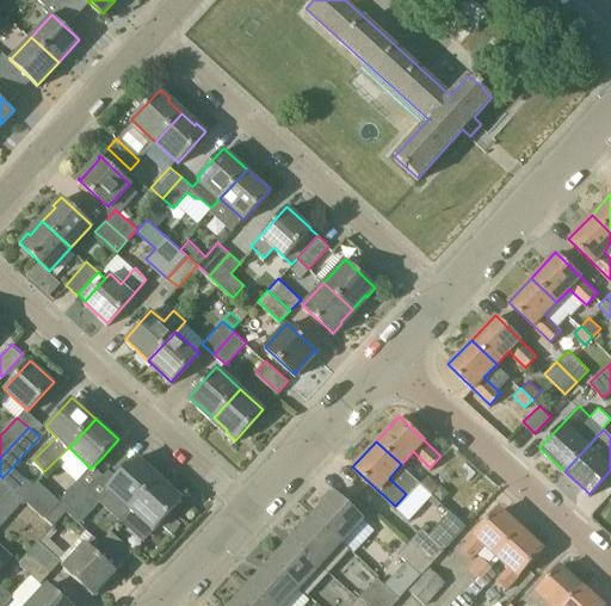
[(119,477),(107,489),(129,508),(158,480),(143,467),(144,464),(135,456),(117,475),(119,477)]
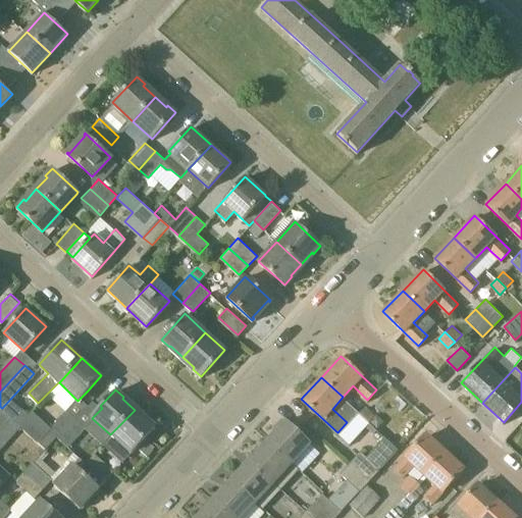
[(365,405),(358,412),(368,421),(375,415),(365,405)]
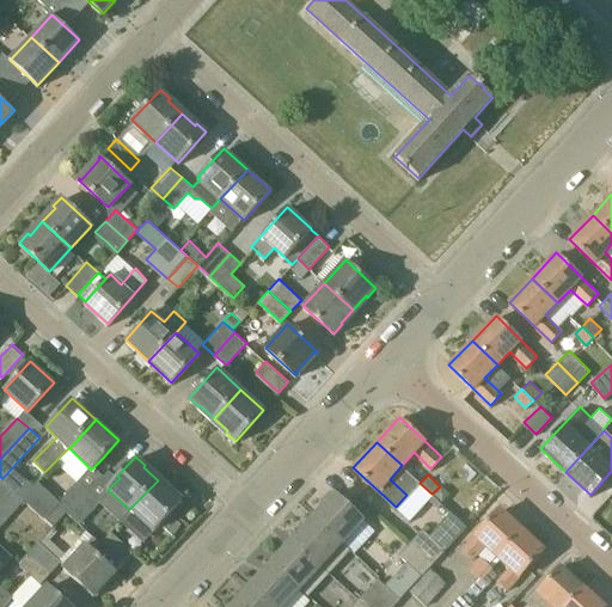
[(0,503),(13,489),(2,478),(1,478),(0,479),(0,503)]
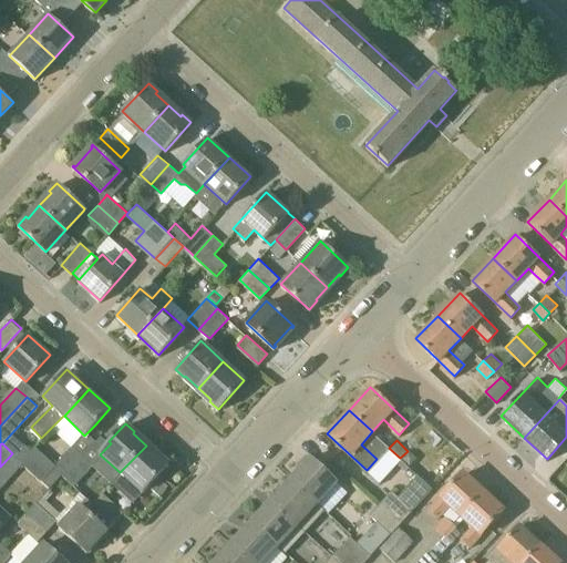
[(61,473),(64,476),(82,456),(72,446),(53,466),(41,479),(49,487),(61,473)]
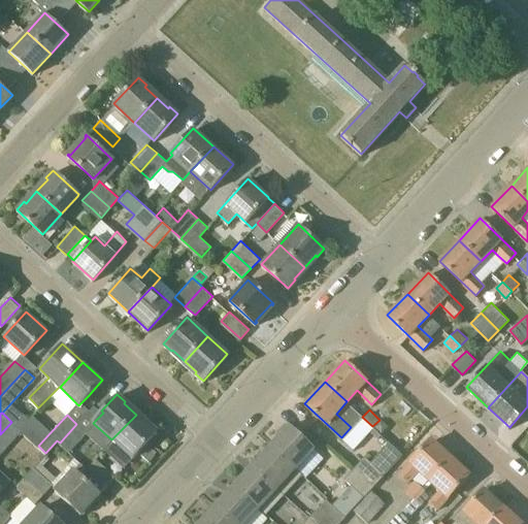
[(111,439),(132,458),(138,451),(146,441),(150,439),(157,431),(149,423),(147,425),(136,415),(111,439)]
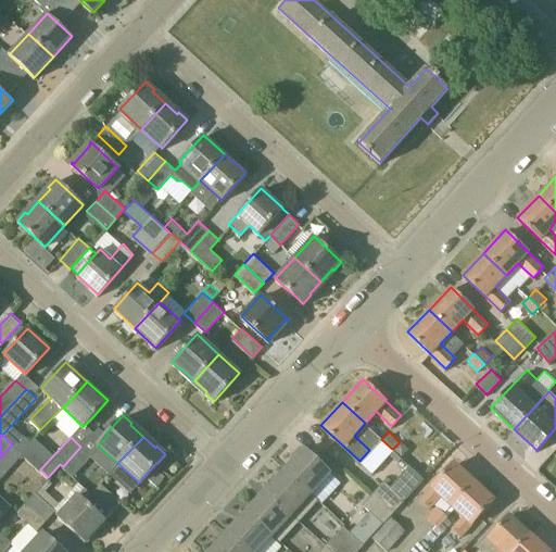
[(12,444),(0,458),(0,477),(22,453),(12,444)]
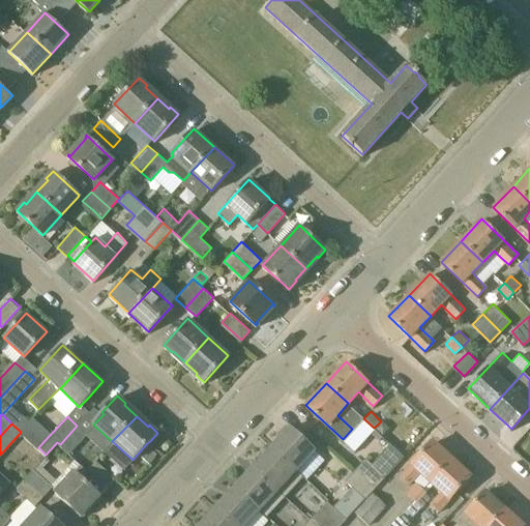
[(87,434),(77,426),(60,444),(69,454),(87,434)]
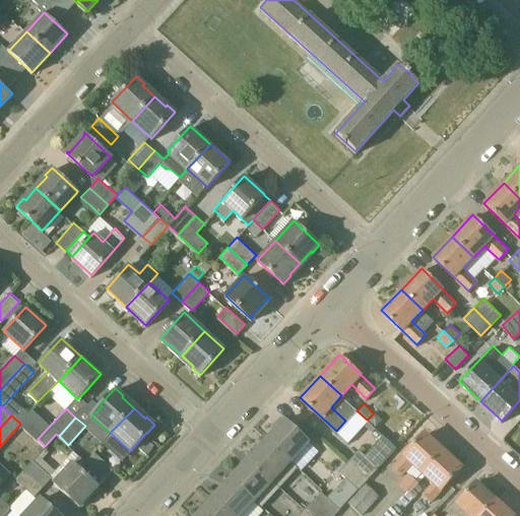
[(309,439),(284,417),(267,437),(290,458),(309,439)]
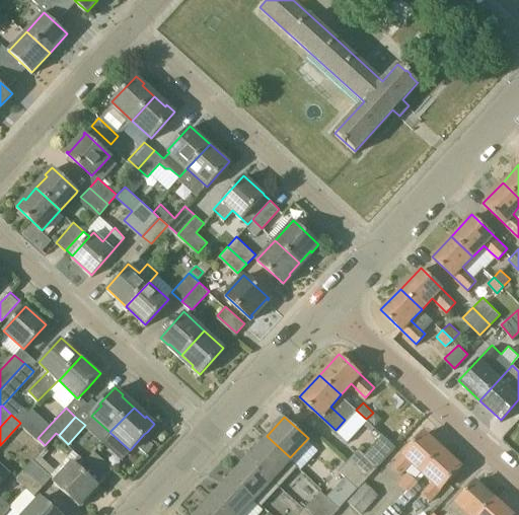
[(442,449),(423,432),(392,465),(400,472),(411,461),(422,470),(442,449)]
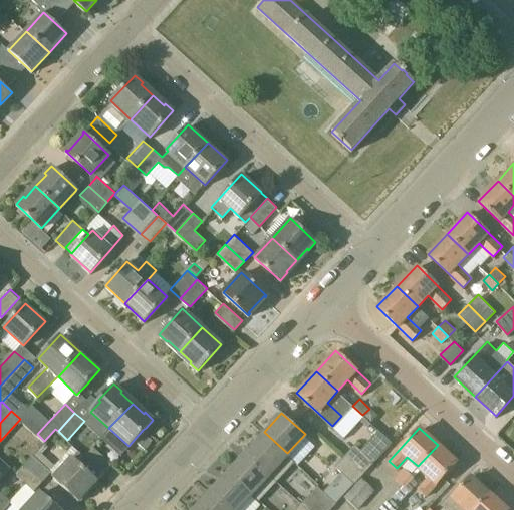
[(392,442),(378,429),(360,449),(355,444),(344,456),(363,472),(392,442)]
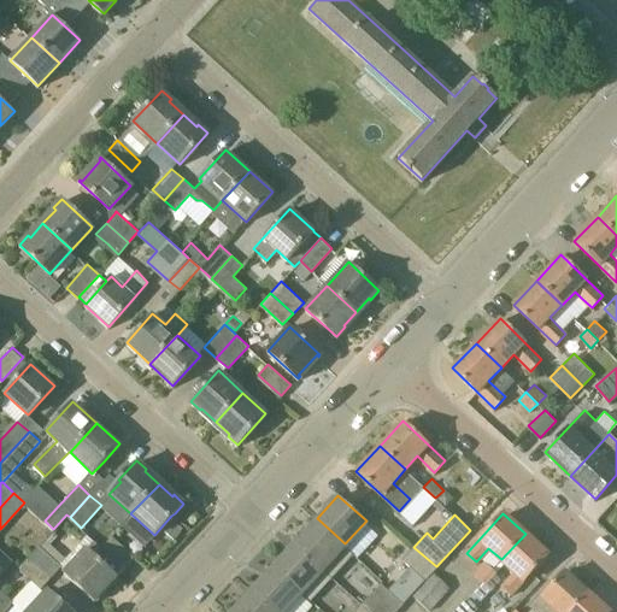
[(171,516),(162,527),(174,537),(183,527),(171,516)]
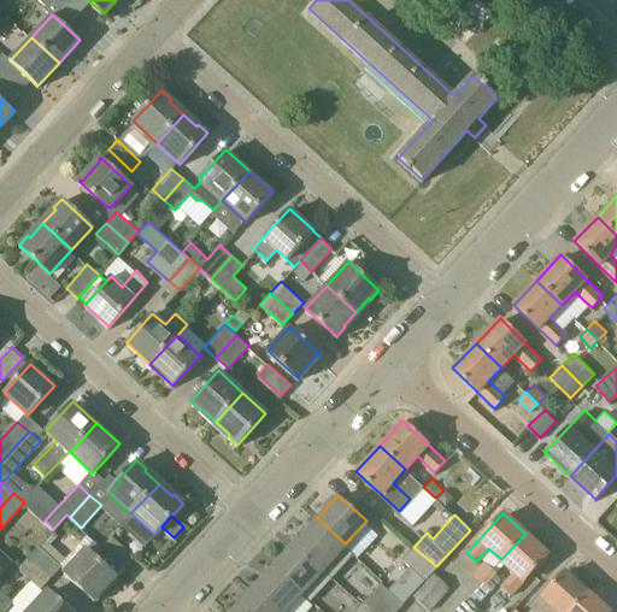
[(345,546),(346,545),(345,543),(317,518),(315,519),(316,521),(295,542),(333,576),(353,553),(345,546)]
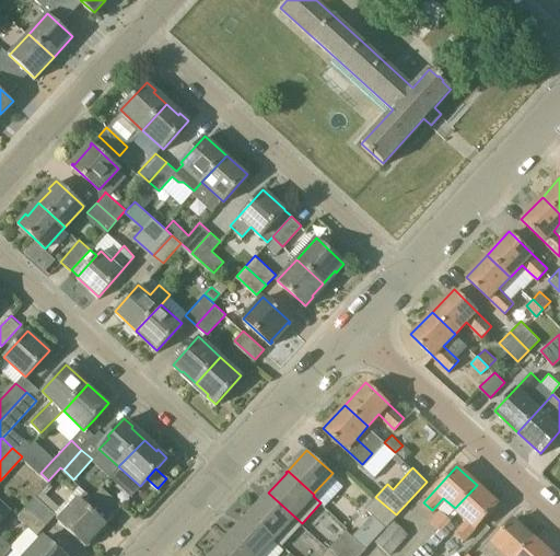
[(497,504),(477,485),(455,508),(466,519),(455,531),(464,539),(497,504)]
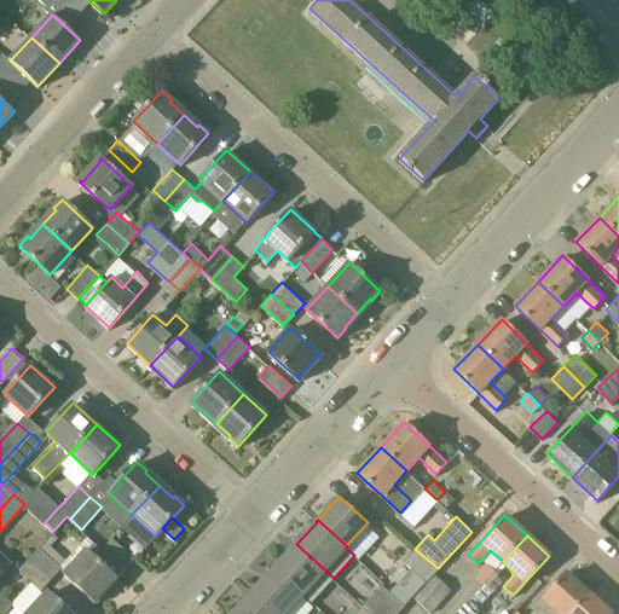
[(113,537),(102,548),(123,569),(134,557),(113,537)]
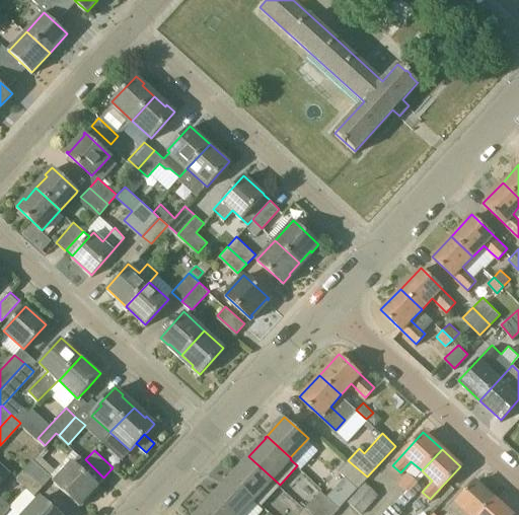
[(85,459),(78,453),(56,479),(54,481),(79,505),(80,504),(79,503),(95,485),(96,486),(97,485),(103,477),(85,459)]
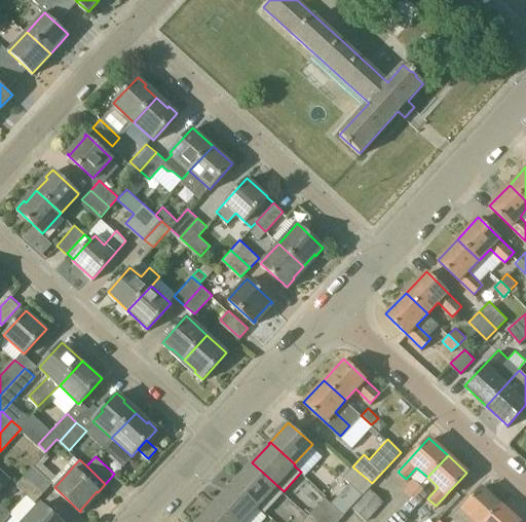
[(284,491),(252,462),(252,461),(233,482),(233,483),(258,505),(265,511),(284,491)]
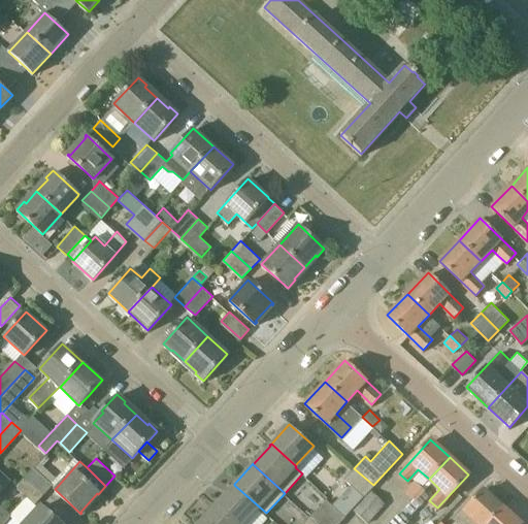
[(53,484),(33,466),(24,477),(43,494),(53,484)]
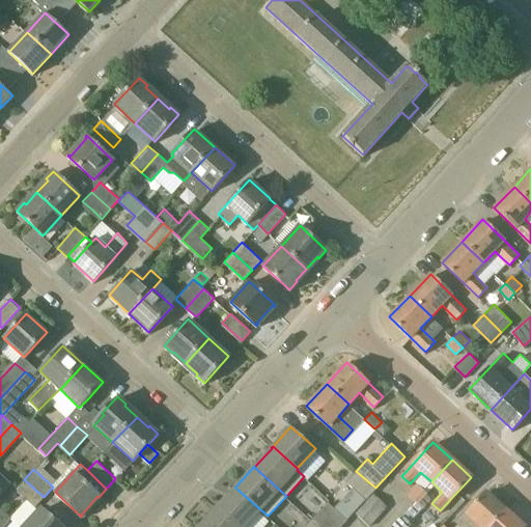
[(346,481),(365,499),(375,488),(356,471),(346,481)]
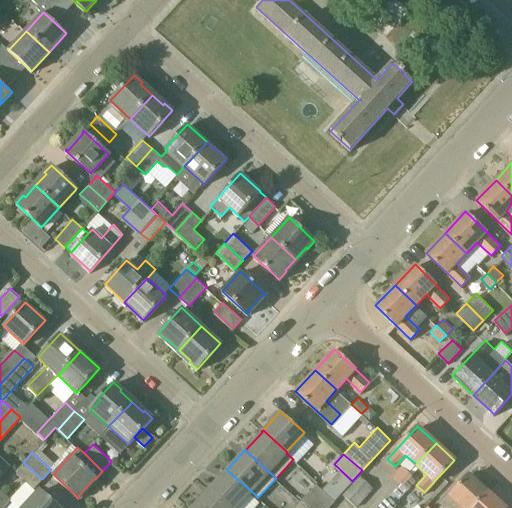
[(34,488),(42,479),(23,462),(15,471),(34,488)]
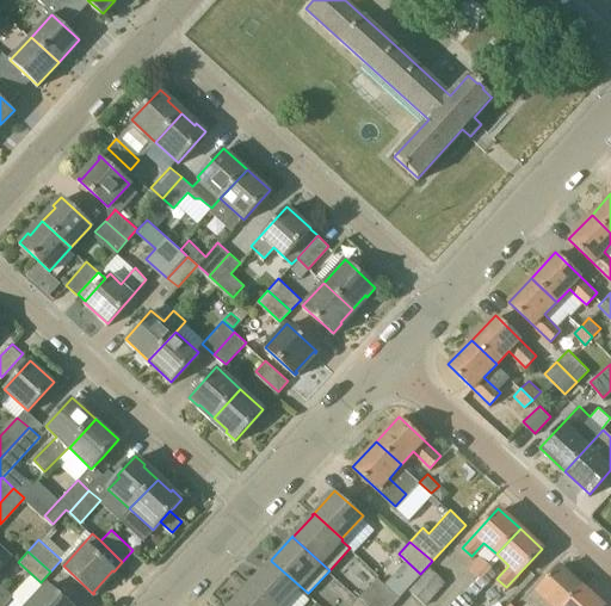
[(479,555),(469,567),(477,575),(488,563),(479,555)]
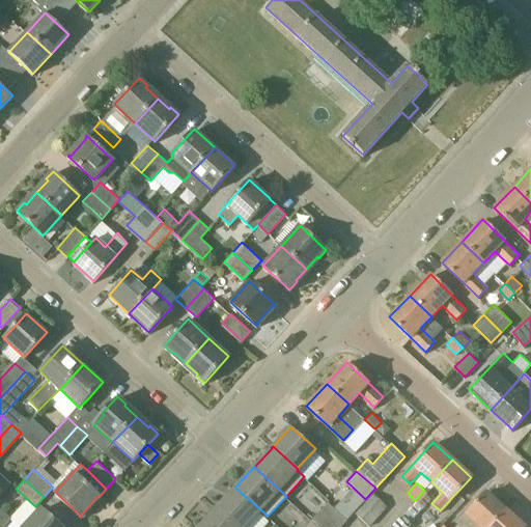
[(244,526),(260,509),(235,488),(218,506),(239,526),(244,526)]
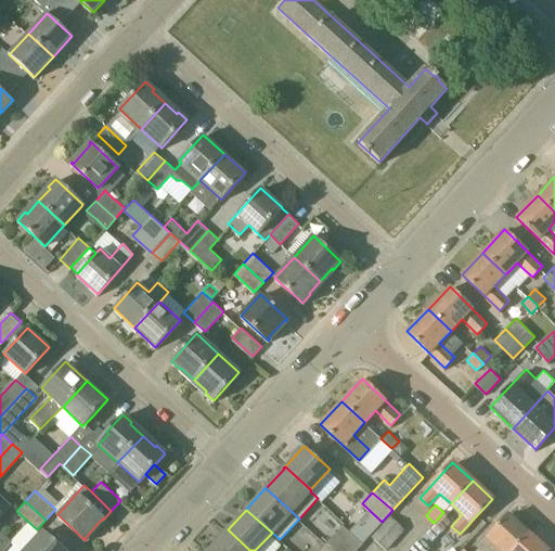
[(443,512),(434,523),(442,530),(452,520),(443,512)]
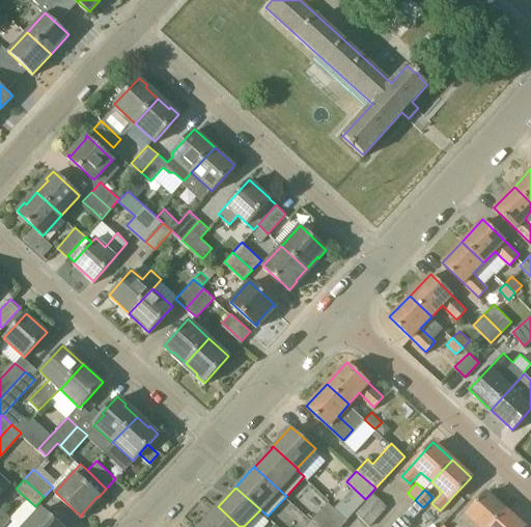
[(490,526),(506,509),(486,491),(455,525),(456,526),(490,526)]
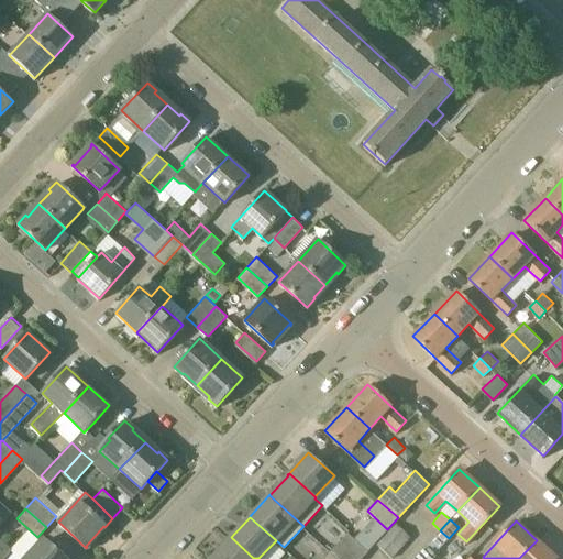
[(397,522),(376,543),(392,557),(411,537),(397,522)]
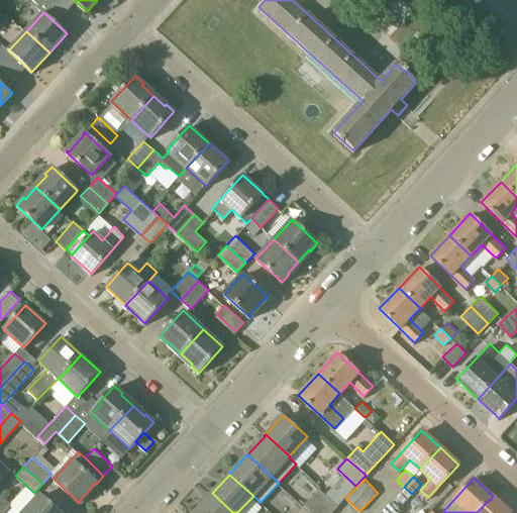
[(311,496),(328,512),(330,512),(338,505),(318,488),(311,496)]
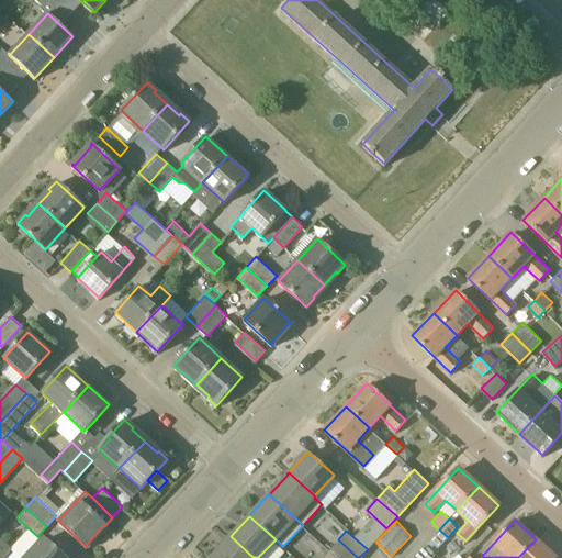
[(253,557),(231,536),(231,535),(211,556),(212,557),(253,557)]
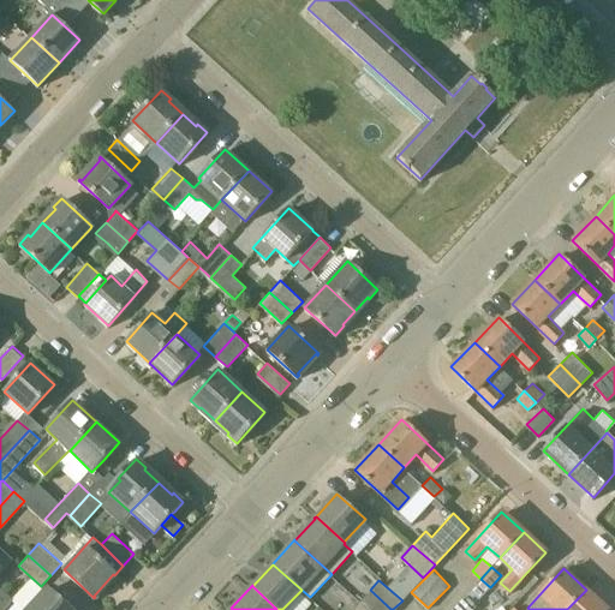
[(0,609),(7,603),(12,598),(0,586),(0,609)]
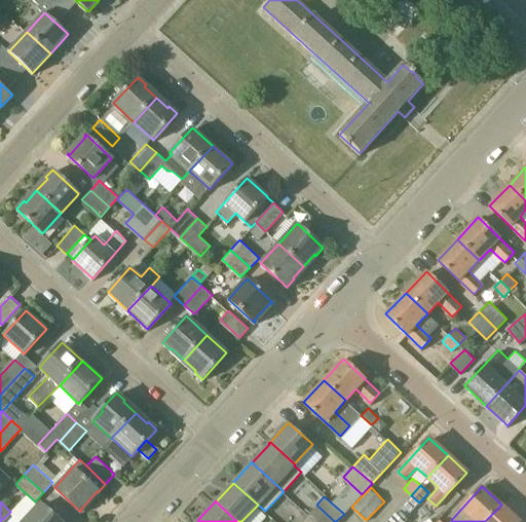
[(61,521),(40,502),(22,521),(61,521)]
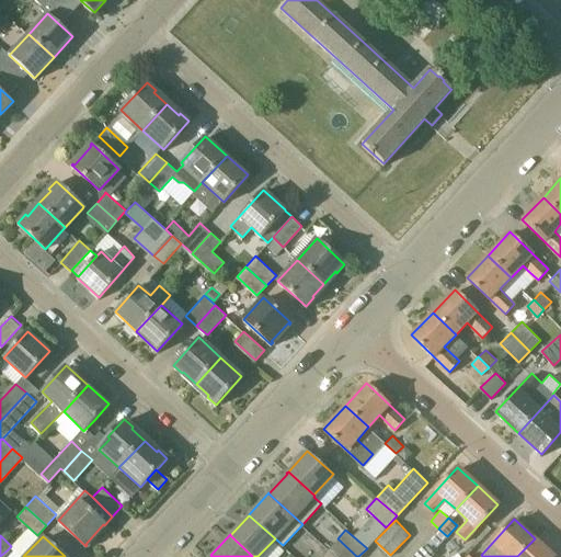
[(329,548),(338,556),(356,556),(338,538),(329,548)]
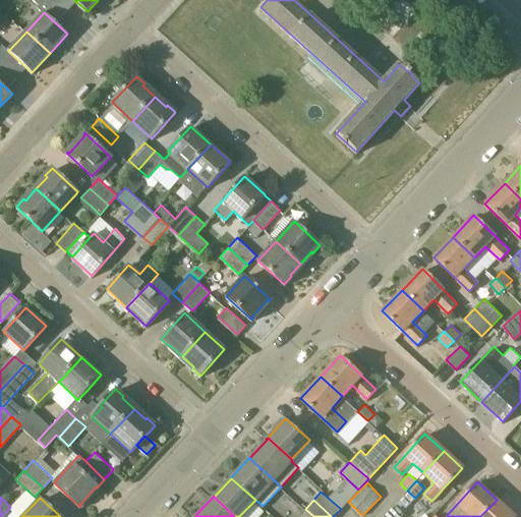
[(514,516),(515,516),(497,500),(480,516),(514,516)]
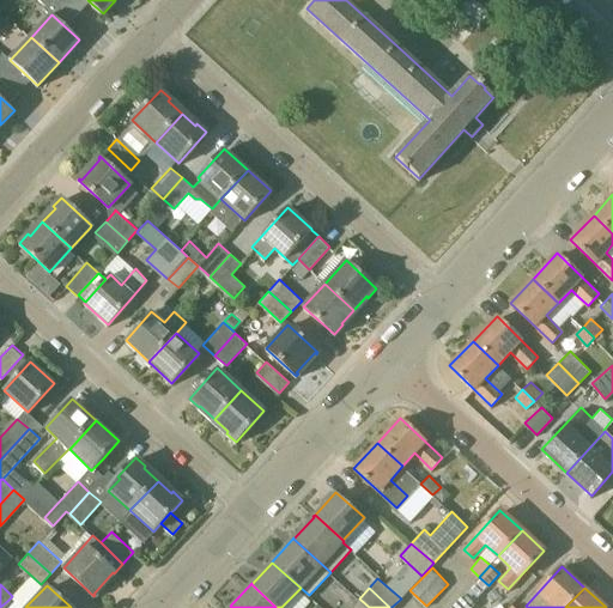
[(473,601),(463,594),(449,607),(469,607),(475,603),(473,601)]
